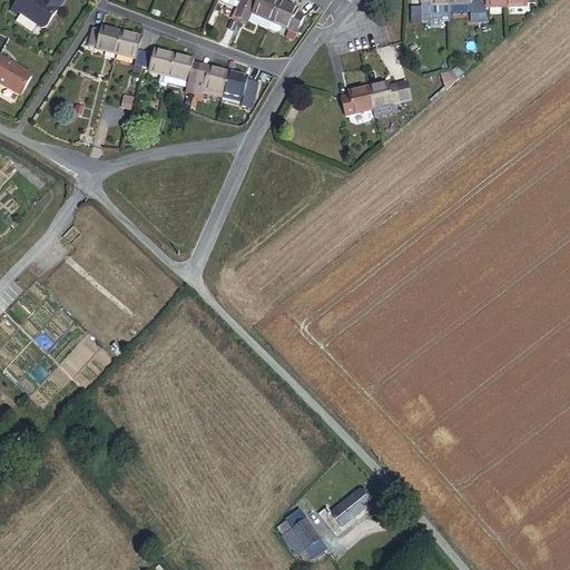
[(46,26),(62,0),(17,0),(12,7),(18,11),(40,27),(46,26)]
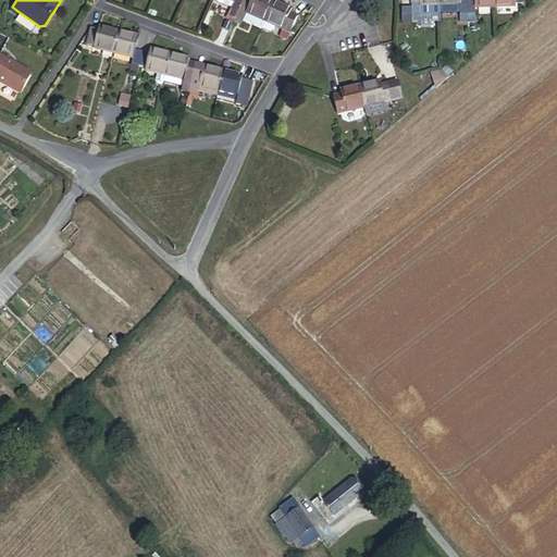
[(243,0),(212,0),(213,1),(227,8),(229,7),(232,9),(229,15),(235,19),(243,0)]
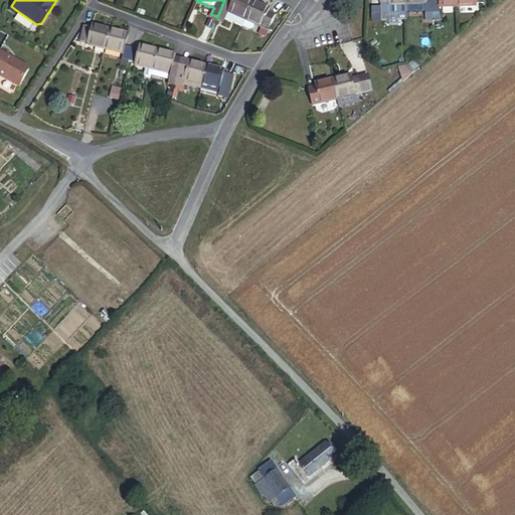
[(242,26),(253,1),(250,0),(224,0),(217,17),(224,20),(224,19),(242,26)]
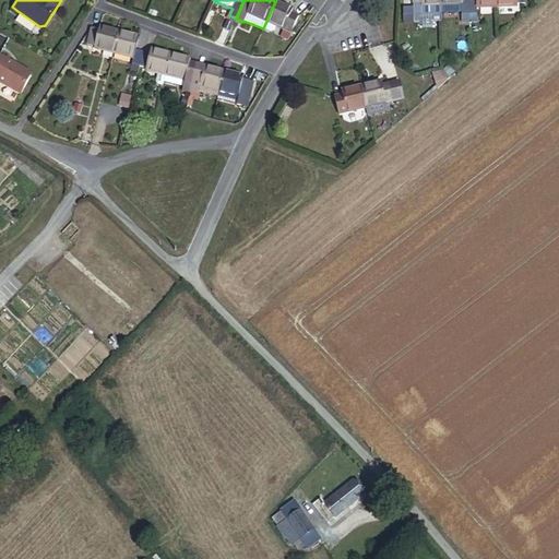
[(441,13),(440,0),(413,0),(414,14),(441,13)]
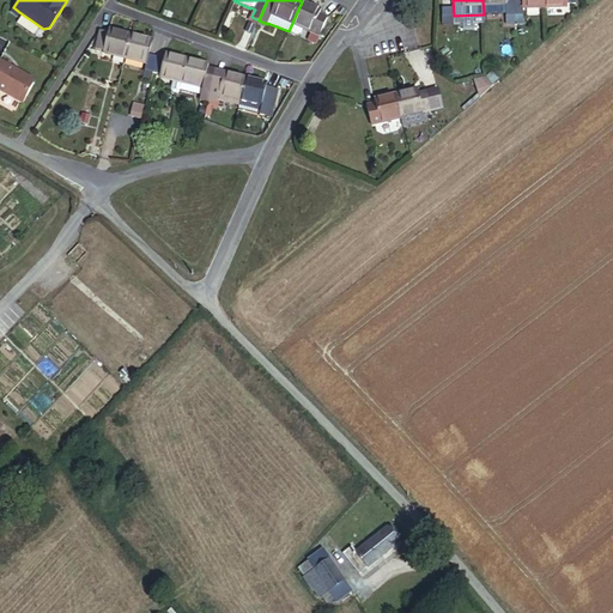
[(483,0),(484,14),(484,16),(505,14),(514,14),(514,0),(483,0)]
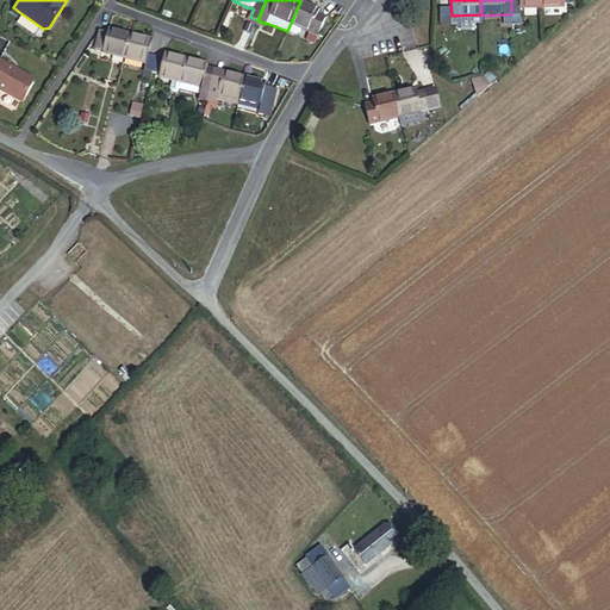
[(511,0),(511,14),(521,14),(520,7),(542,7),(541,0),(511,0)]
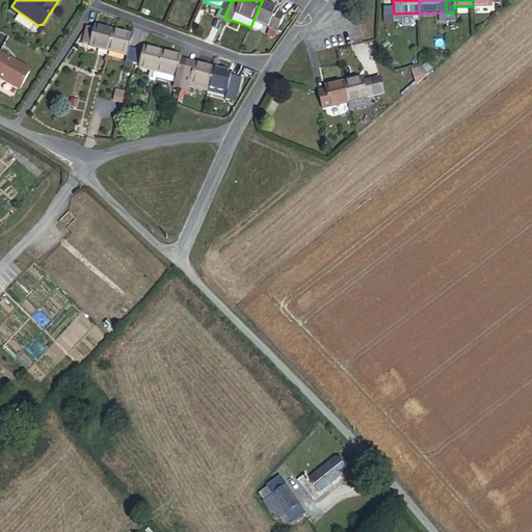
[(274,38),(285,17),(276,12),(278,9),(262,1),(250,27),(258,31),(261,29),(263,25),(270,28),(267,35),(274,38)]
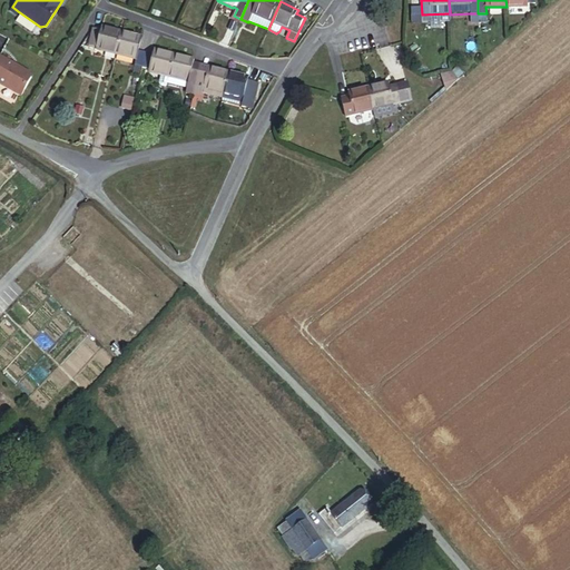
[(116,53),(121,32),(101,28),(101,31),(92,30),(89,47),(116,53)]
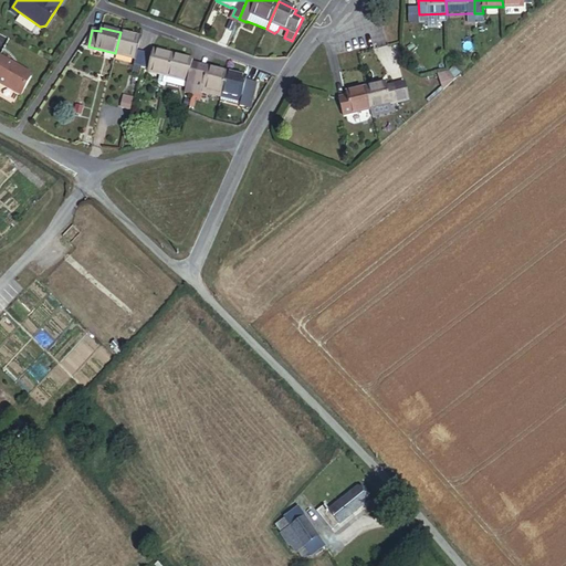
[(137,51),(140,37),(121,32),(115,53),(136,59),(132,74),(139,75),(142,67),(145,52),(137,51)]
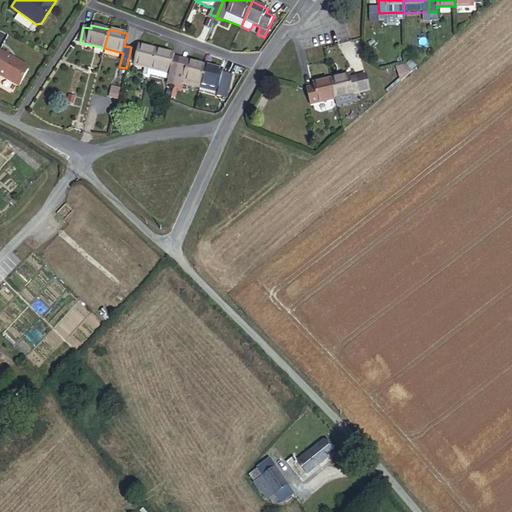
[(131,47),(128,61),(134,62),(134,65),(152,69),(157,50),(139,45),(138,49),(131,47)]
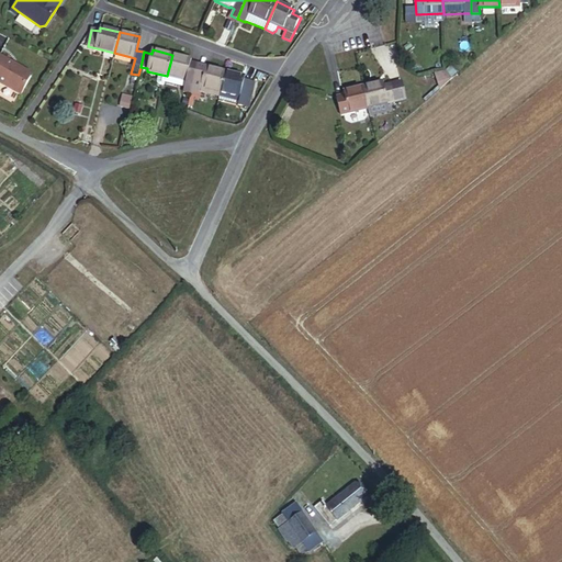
[(0,55),(0,82),(20,94),(31,76),(30,72),(19,66),(19,67),(12,64),(13,63),(0,55)]
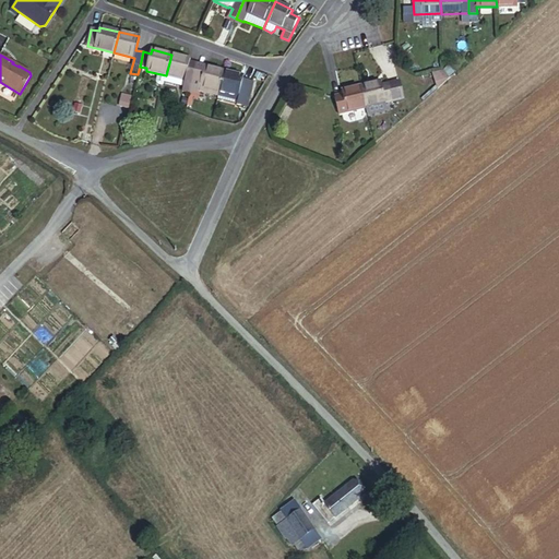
[(190,93),(197,69),(188,67),(190,62),(190,59),(171,55),(166,75),(164,82),(183,86),(182,92),(190,93)]
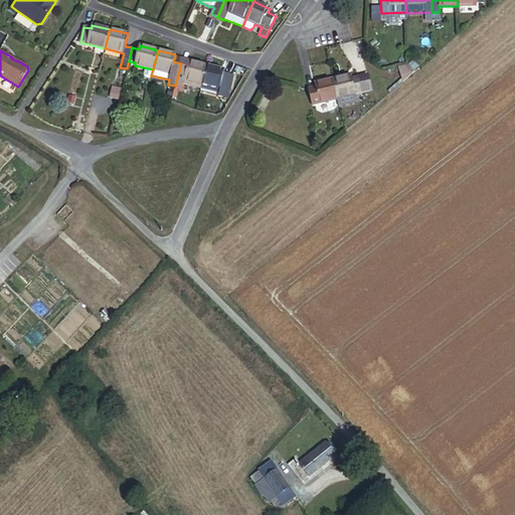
[(127,68),(127,70),(151,76),(151,75),(153,69),(135,65),(135,62),(129,61),(127,68)]
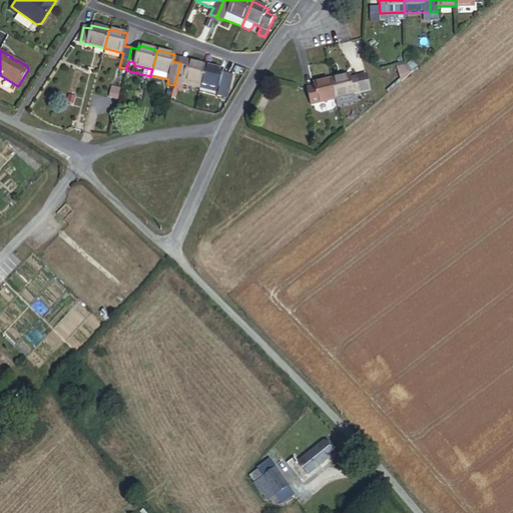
[(200,85),(205,65),(187,61),(186,65),(180,63),(174,85),(181,87),(183,80),(200,85)]
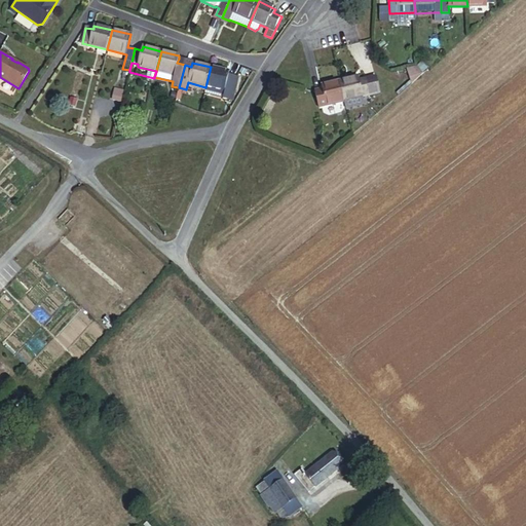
[(423,73),(417,66),(408,69),(412,82),(423,73)]
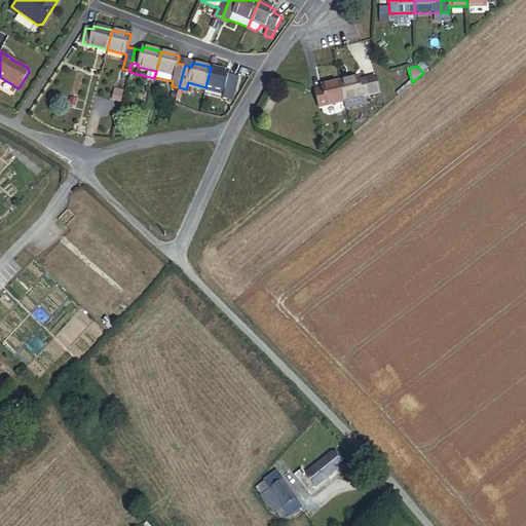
[(232,90),(235,77),(228,75),(229,72),(211,67),(205,87),(205,90),(204,94),(223,98),(222,99),(230,101),(232,90)]
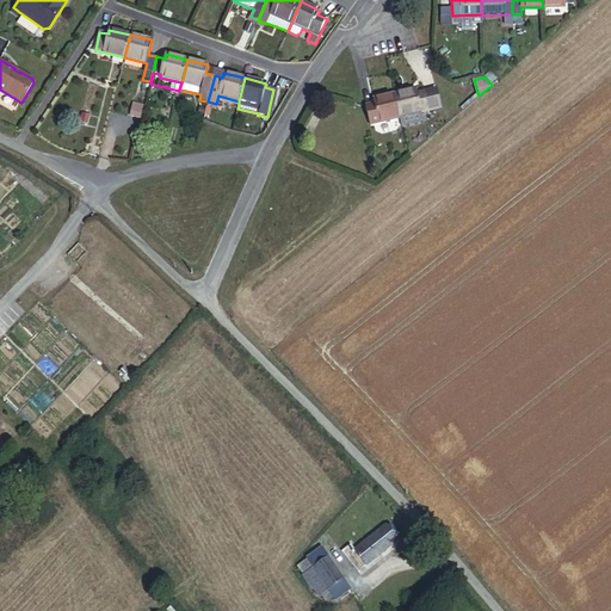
[(442,107),(437,90),(418,93),(417,90),(395,94),(401,117),(402,127),(424,121),(421,112),(442,107)]
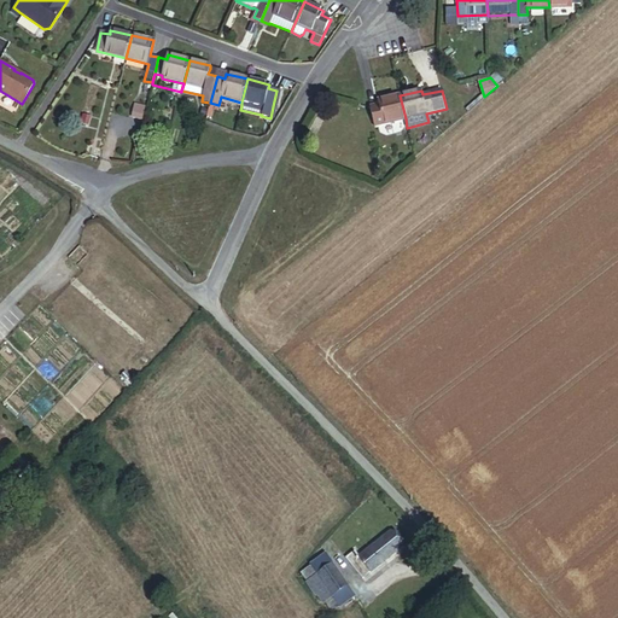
[(406,118),(400,95),(377,101),(378,106),(369,108),(374,127),(406,118)]
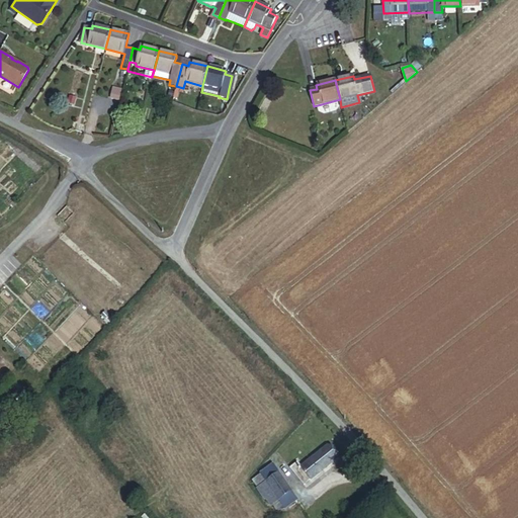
[(184,91),(185,85),(202,89),(202,86),(185,81),(183,88),(176,86),(173,97),(176,98),(178,90),(184,91)]
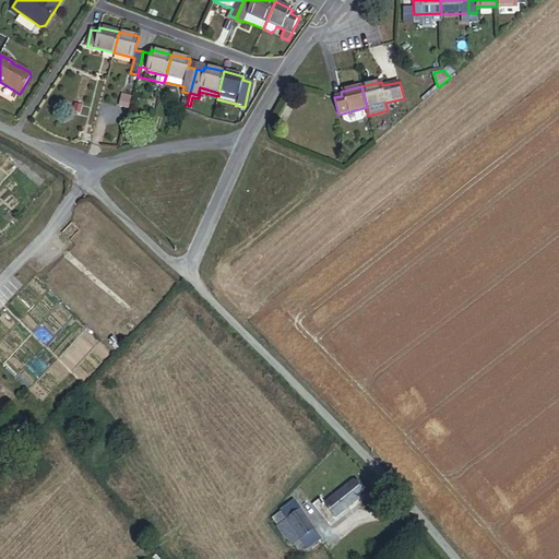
[(128,109),(131,96),(123,95),(120,107),(128,109)]
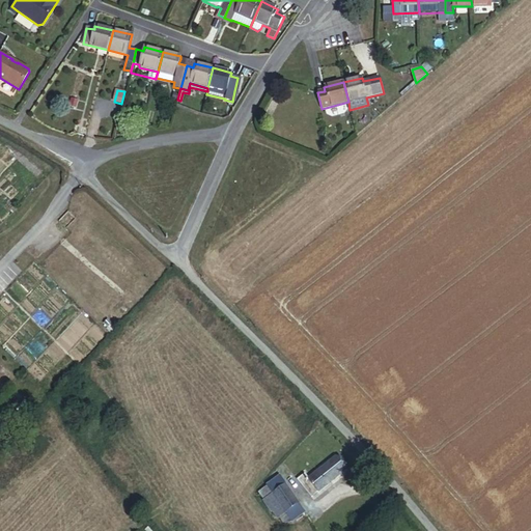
[(312,498),(345,473),(336,459),(309,479),(306,475),(298,480),(312,498)]
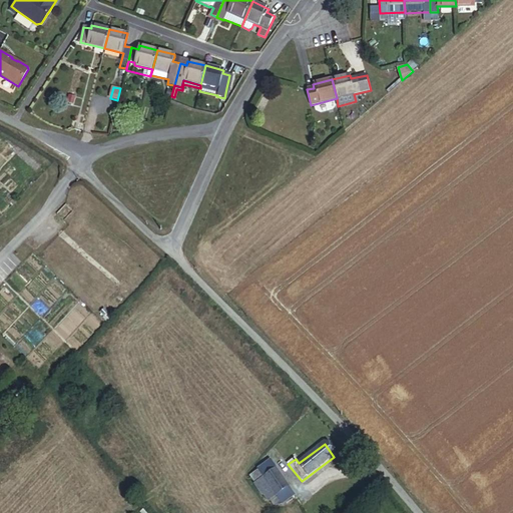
[(295,497),(270,462),(257,470),(264,480),(277,498),(282,506),(295,497)]
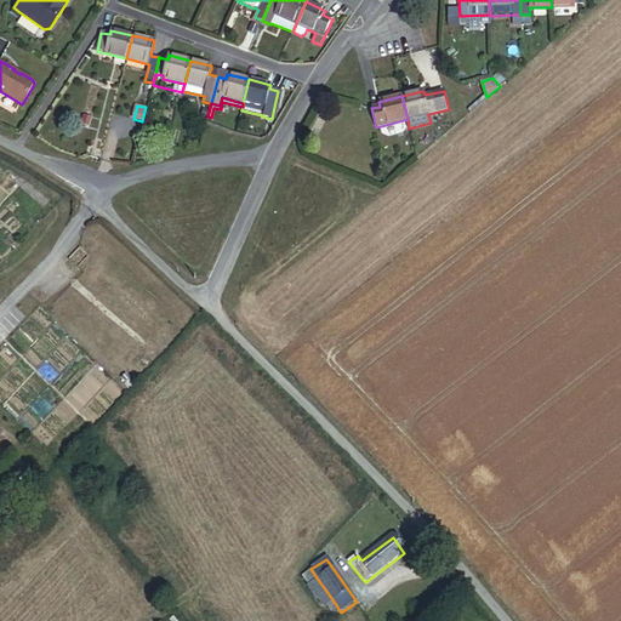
[(335,603),(319,581),(305,591),(314,604),(315,603),(322,611),(335,603)]
